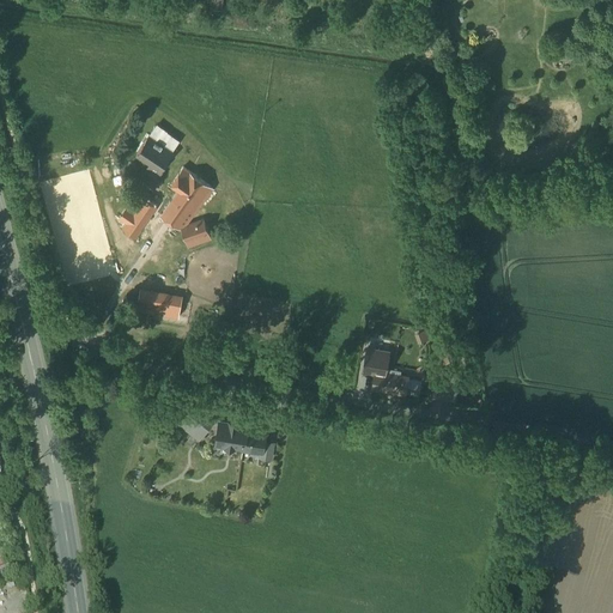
[(173,151),(150,135),(138,152),(151,161),(149,165),(174,182),(180,173),(165,163),(173,151)]
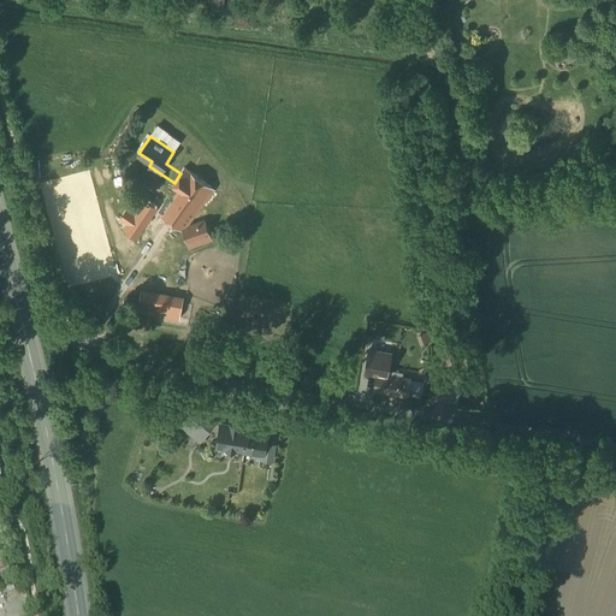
[(214,189),(184,167),(181,173),(175,183),(173,184),(182,189),(163,215),(183,230),(189,247),(212,238),(205,220),(190,226),(188,225),(214,189)]
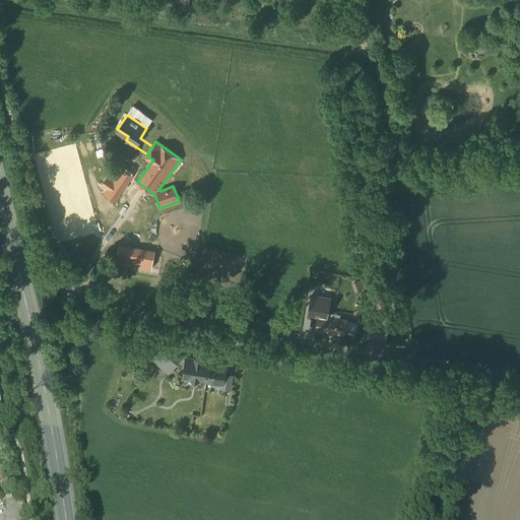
[(152,257),(118,249),(116,260),(150,268),(152,257)]
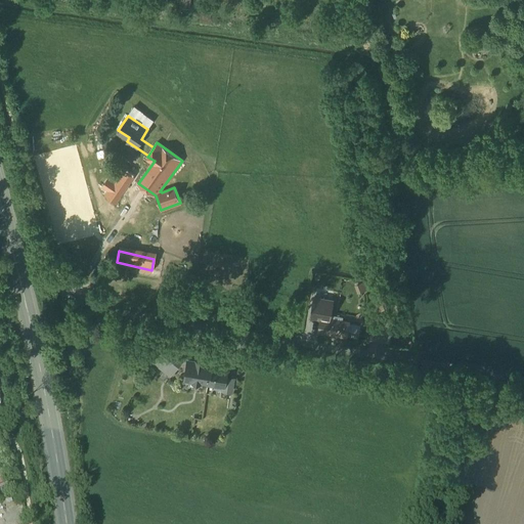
[(349,321),(321,316),(318,331),(347,337),(349,321)]
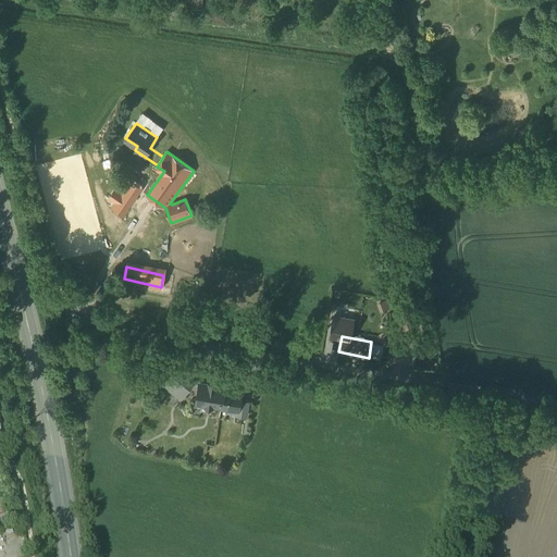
[(417,345),(397,342),(394,357),(404,358),(404,357),(413,359),(413,360),(417,345)]
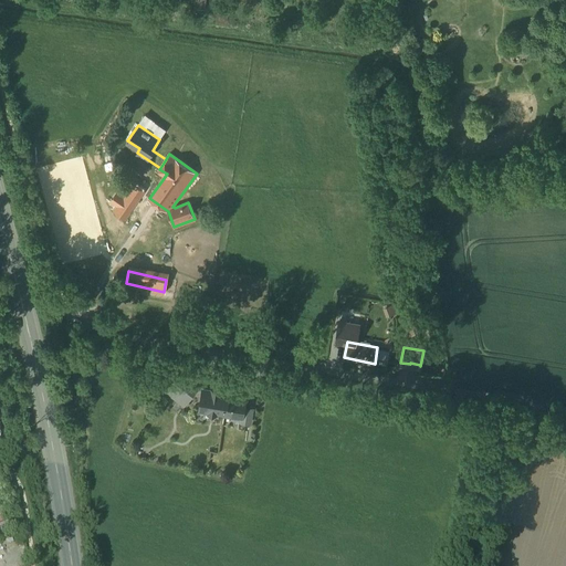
[(176,374),(164,390),(184,405),(196,388),(176,374)]
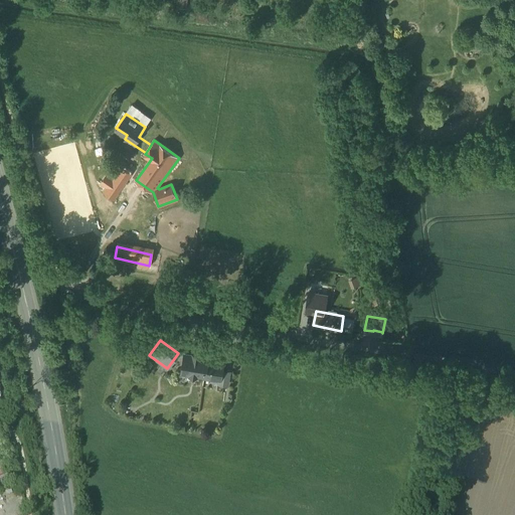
[(208,356),(185,354),(183,373),(222,381),(226,362),(208,359),(208,356)]
